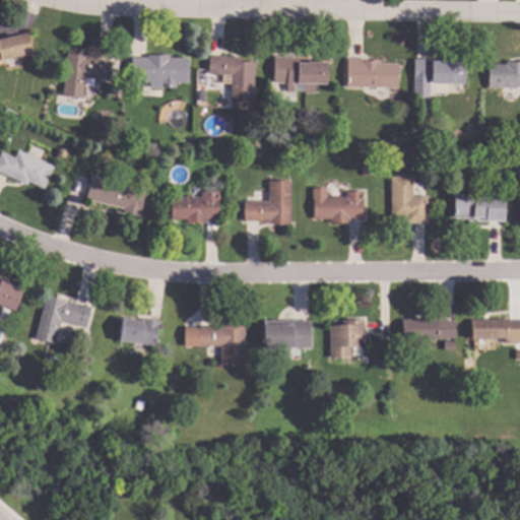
[(36,54),(0,61),(0,40),(30,33),(36,54)]
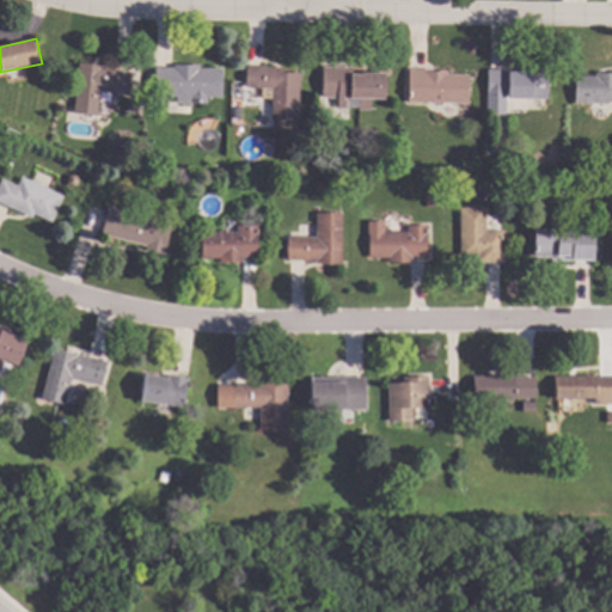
[(117,66),(116,71),(133,73),(130,93),(103,90),(99,115),(75,112),(81,62),(117,66)]
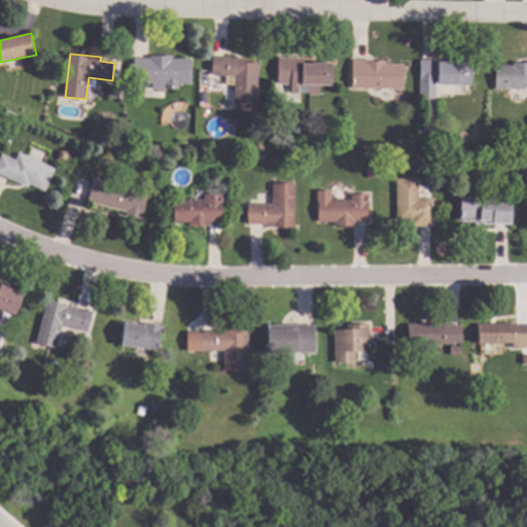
[(173,59),(194,59),(194,83),(180,83),(180,89),(153,89),(153,82),(135,82),(136,58),(151,58),(151,56),(174,56),(173,59)]
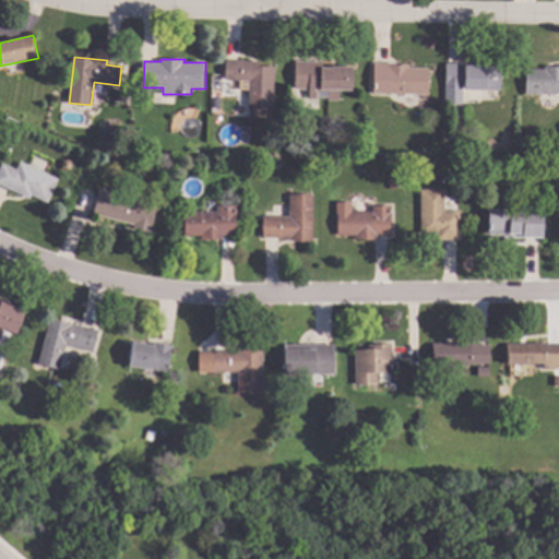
[(260,62),(260,66),(277,67),(274,111),(250,109),(252,82),(225,80),(227,60),(260,62)]
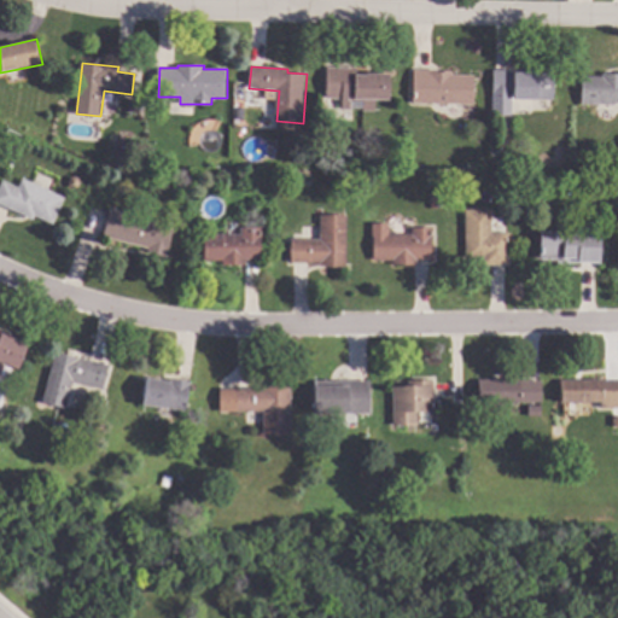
[(357,68),(357,74),(367,74),(367,73),(391,74),(390,99),(377,99),(375,110),(343,109),(343,98),(327,98),(327,66),(357,68)]
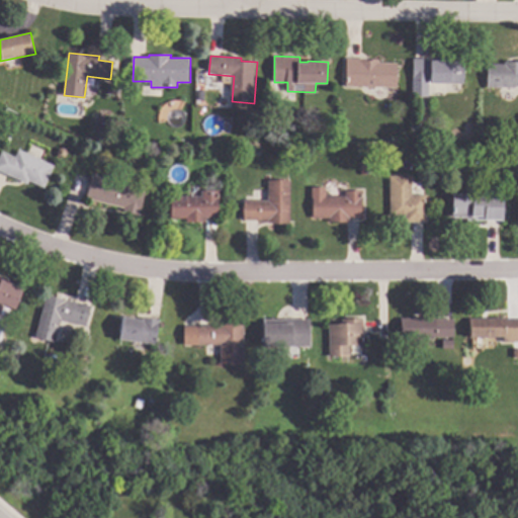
[(452,58),(452,60),(465,61),(464,84),(430,83),(430,96),(413,96),(414,57),(452,58)]
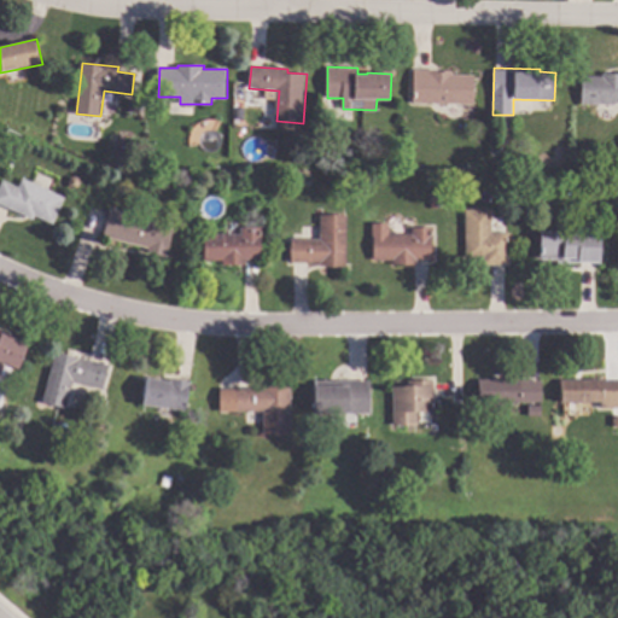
[(432,71),(453,71),(453,75),(476,75),(476,104),(464,104),(464,110),(441,110),(441,103),(414,103),(414,69),(432,69),(432,71)]
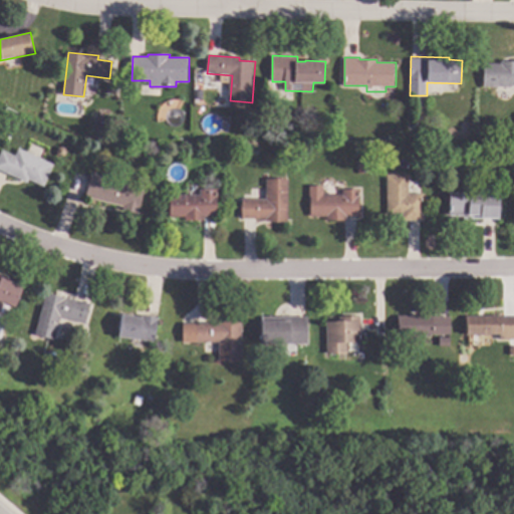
[(513,86),(484,86),(484,63),(501,63),(501,61),(513,61),(513,86)]
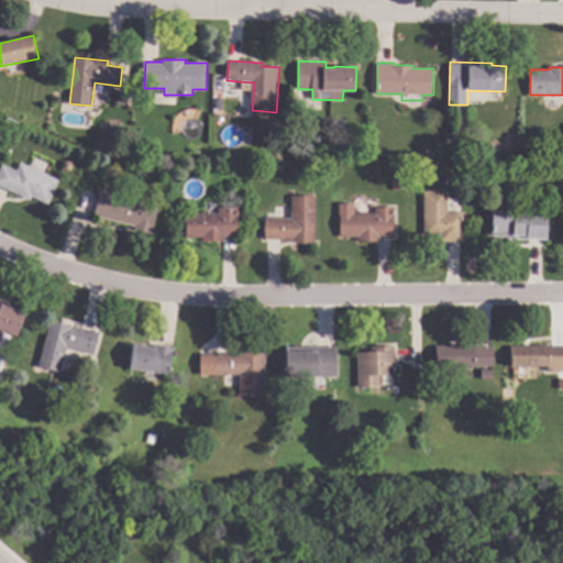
[(128,95),(128,102),(119,101),(119,94),(128,95)]
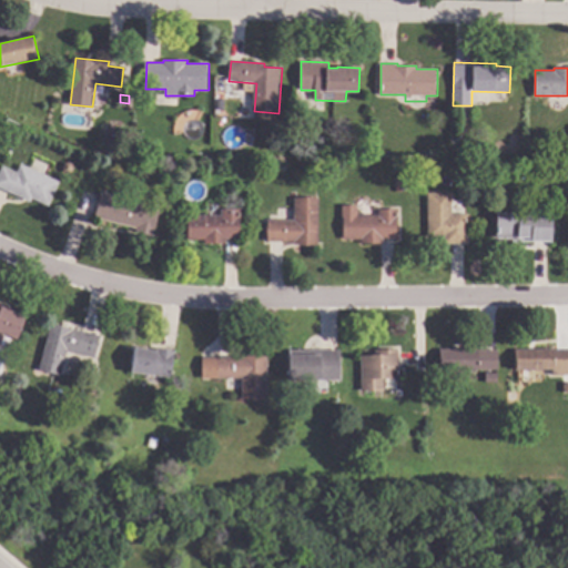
[(226,110),(217,110),(217,99),(226,99),(226,110)]
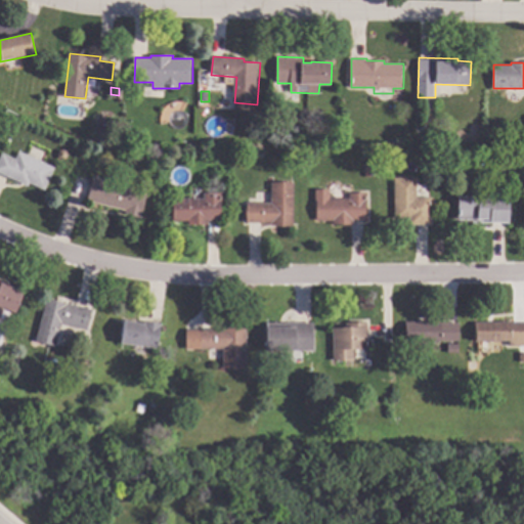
[(68,150),(69,155),(67,158),(63,160),(59,158),(58,155),(59,150),(63,148),(68,150)]
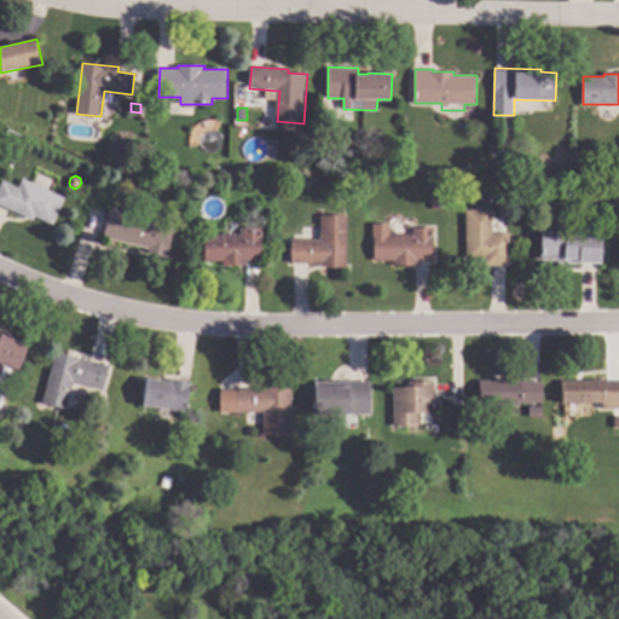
[(67,198),(56,224),(36,217),(35,219),(0,204),(0,187),(4,180),(21,186),(23,180),(67,198)]
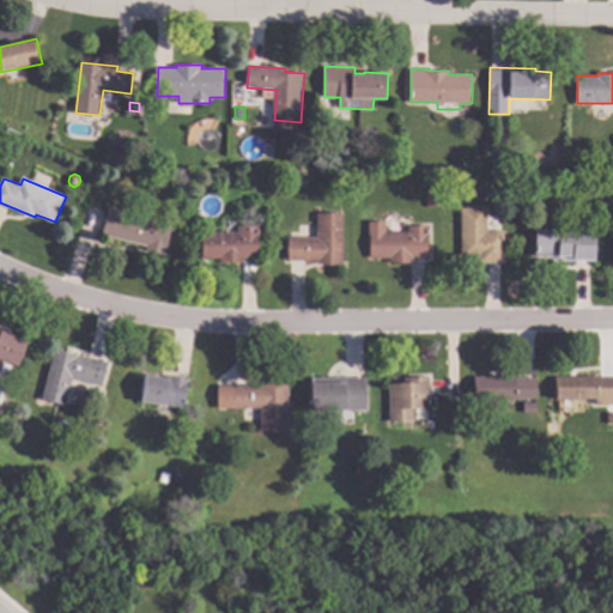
[(489,231),(504,231),(505,261),(481,262),(480,255),(463,255),(462,208),(487,208),(489,231)]
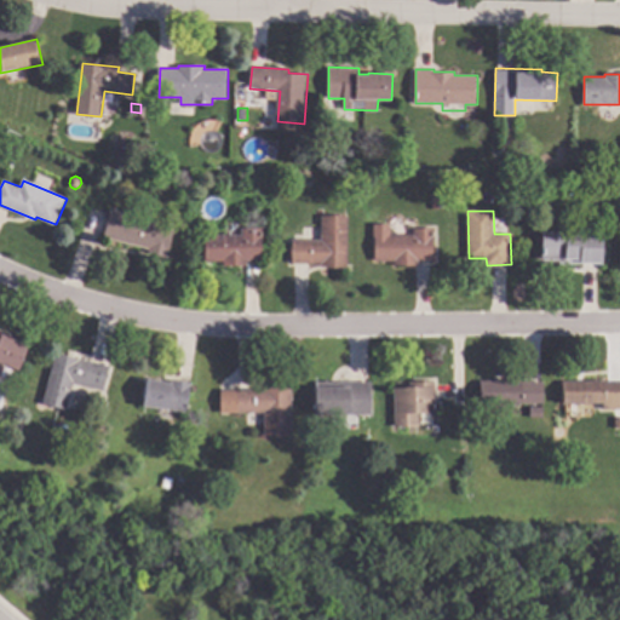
[(349,267),(322,267),(322,264),(292,263),(293,240),(322,240),(322,216),(349,216),(349,267)]
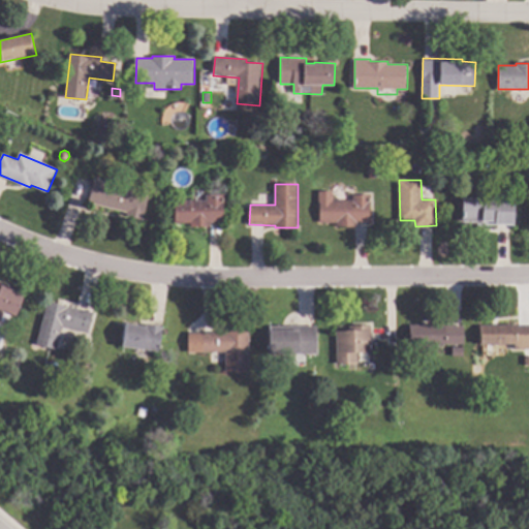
[(110,188),(110,187),(122,190),(123,186),(134,188),(133,192),(149,196),(144,220),(127,216),(128,212),(89,203),(93,185),(110,188)]
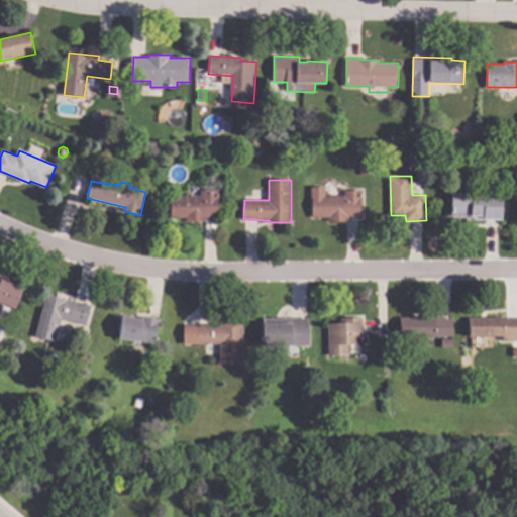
[(325,196),(345,195),(344,190),(363,190),(363,217),(349,217),(349,221),(329,221),(329,217),(313,217),(312,187),(325,187),(325,196)]
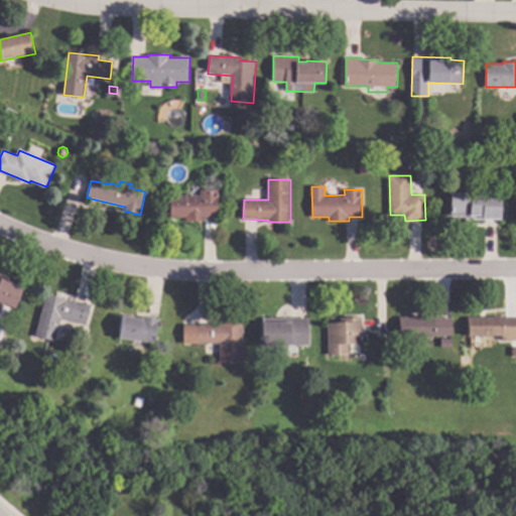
[(219,217),(207,217),(207,221),(186,221),(186,217),(171,217),(171,196),(202,196),(202,189),(219,189),(219,217)]
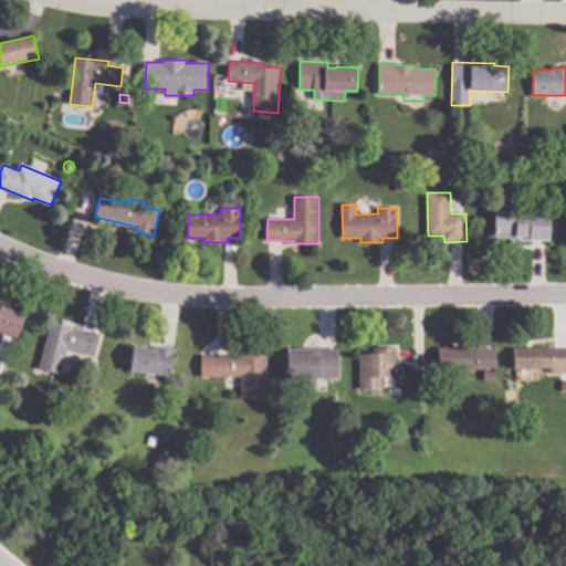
[(551,240),(511,240),(511,237),(495,237),(495,212),(551,212),(551,240)]
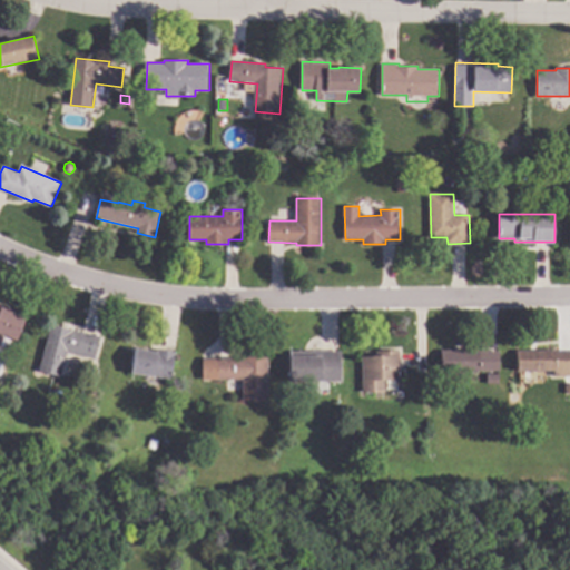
[(0,304),(13,310),(12,311),(27,317),(18,340),(0,333),(0,304)]
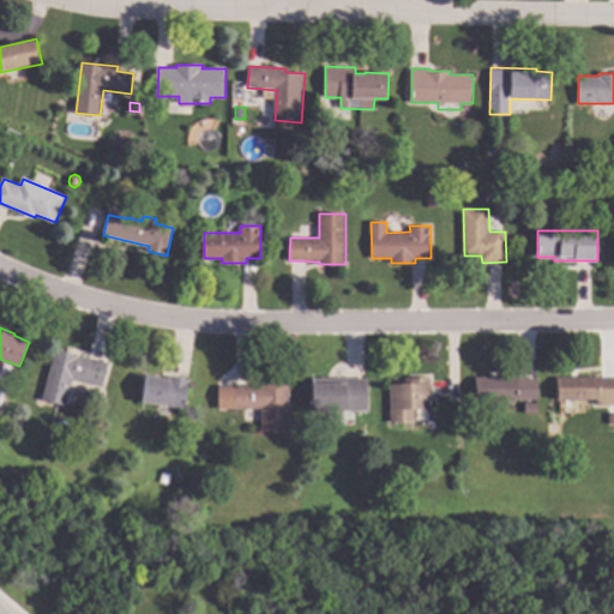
[(109,363),(103,386),(73,379),(66,405),(43,399),(56,349),(109,363)]
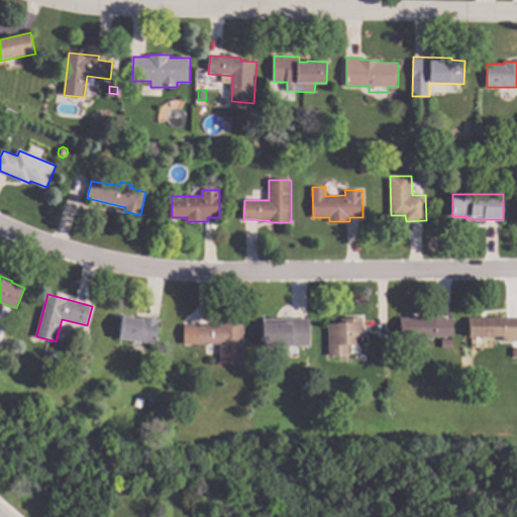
[(143,319),(143,316),(160,319),(157,344),(120,338),(123,316),(143,319)]
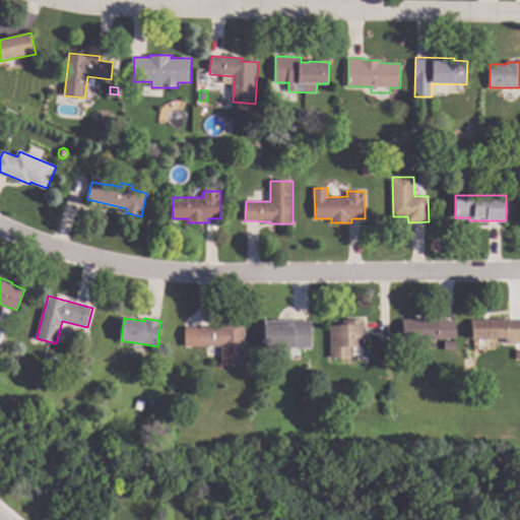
[(438,320),(456,320),(456,339),(404,339),(403,319),(438,319),(438,320)]
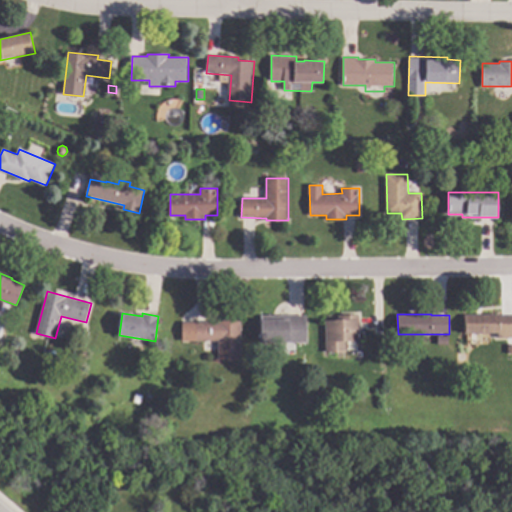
[(307,342),(261,342),(261,315),(307,315),(307,342)]
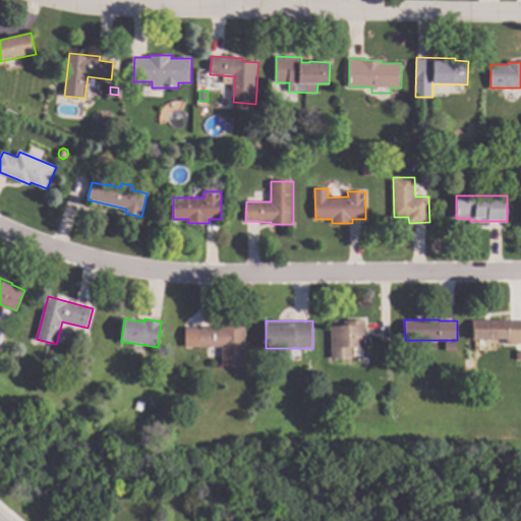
[(366,347),(352,347),(353,359),(332,359),(331,326),(345,325),(345,322),(365,321),(366,347)]
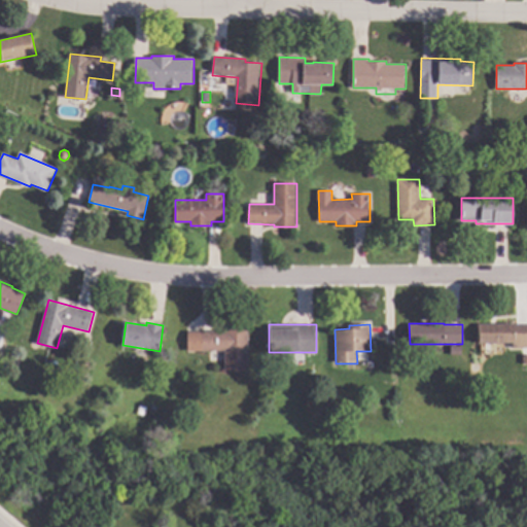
[(526,348),(514,348),(514,343),(479,343),(479,324),(526,324),(526,348)]
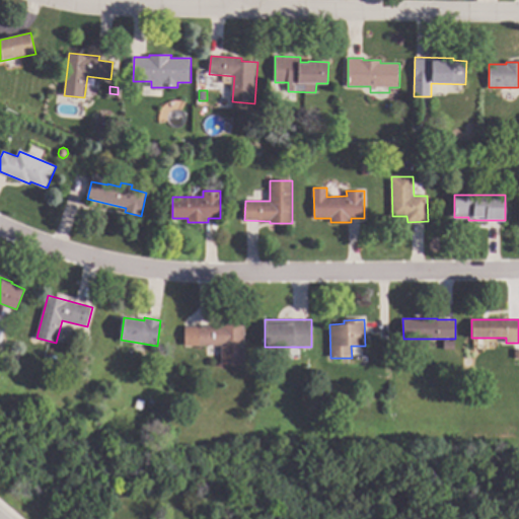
[(245,325),(244,364),(222,363),(222,346),(198,345),(198,326),(221,327),(221,324),(245,325)]
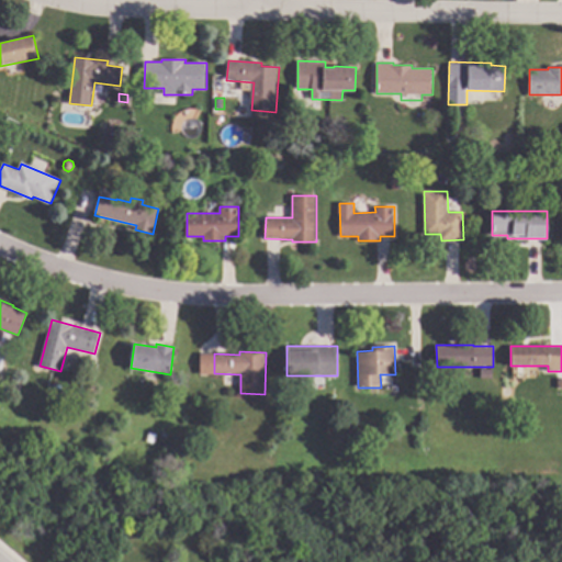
[(99,364),(96,378),(86,374),(89,362),(99,364)]
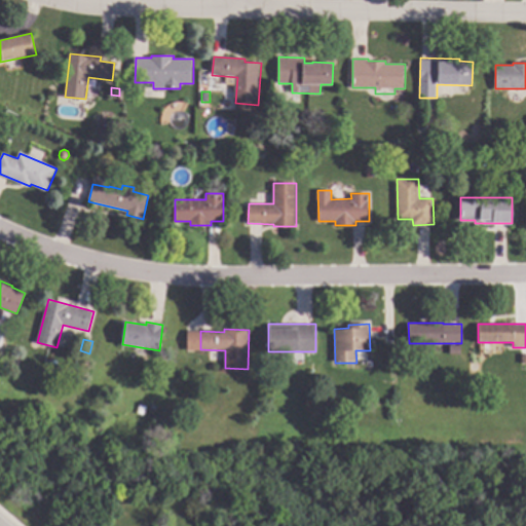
[(148,406),(146,415),(139,414),(141,404),(148,406)]
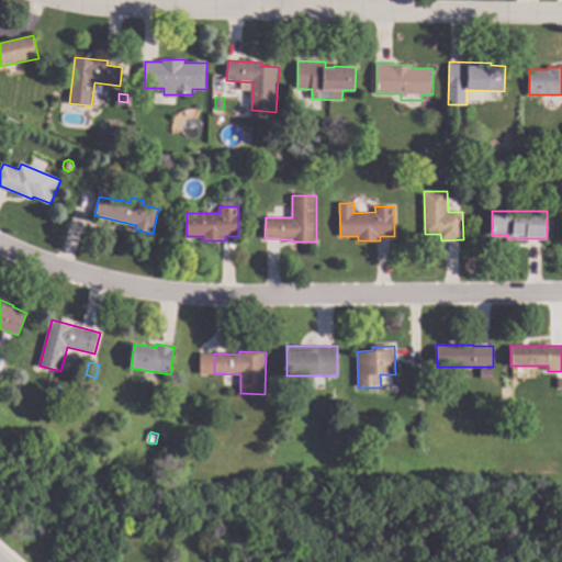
[(170,435),(167,440),(161,437),(165,431),(170,435)]
